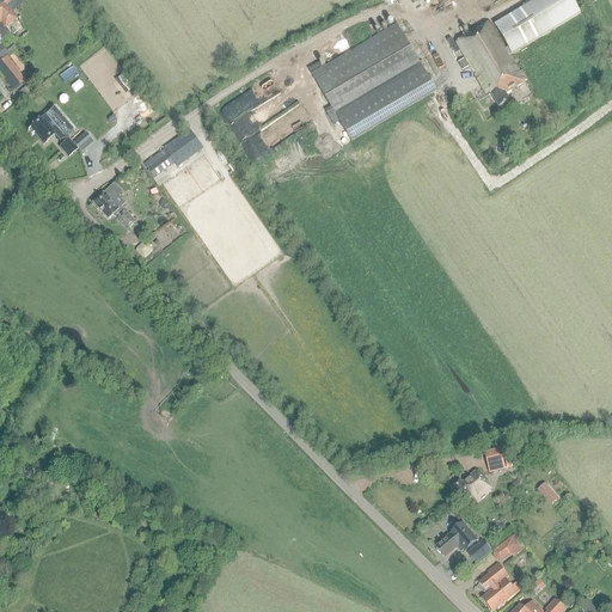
[(0,0),(0,75),(11,92),(23,84),(0,51),(0,42),(8,37),(4,31),(16,23),(11,16),(10,17),(4,8),(8,6),(8,2),(6,0),(0,0)]
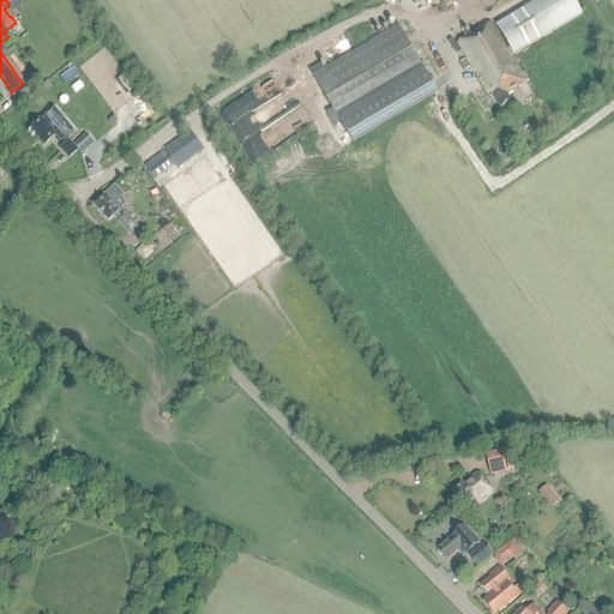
[(536,0),(495,25),(512,54),(581,12),(573,0),(536,0)]
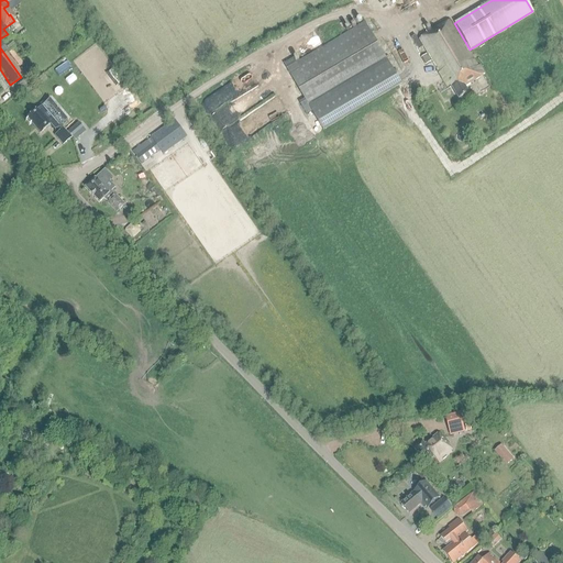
[(448,88),(451,87),(459,99),(468,94),(464,87),(484,75),(478,65),(477,66),(450,21),(418,40),(448,88)]
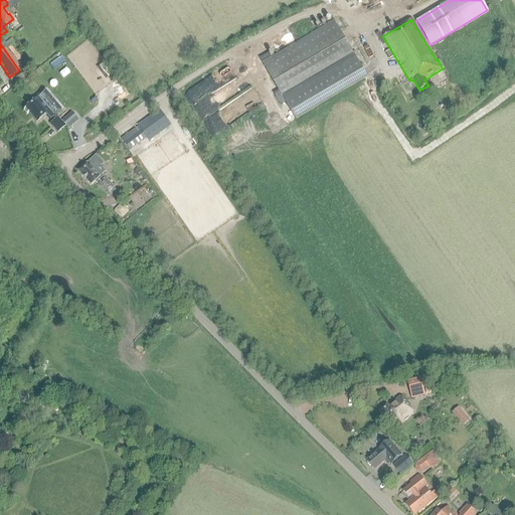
[(289,101),(299,119),(366,77),(333,22),(274,58),(271,53),(263,58),(282,91),(289,101)]
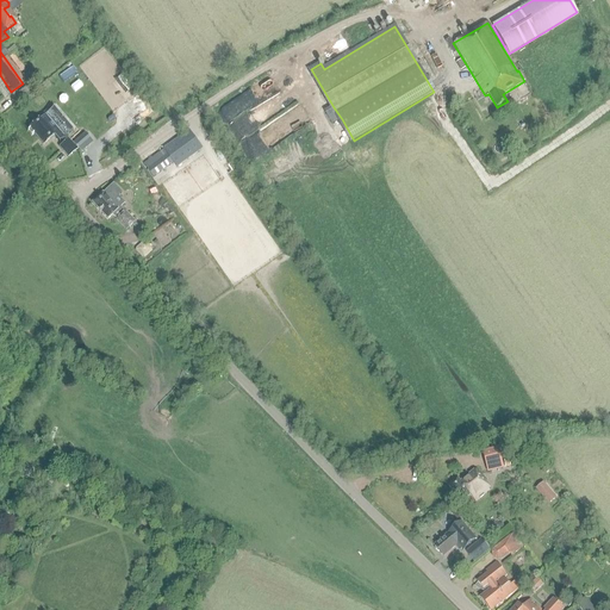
[(11,45),(5,50),(8,55),(16,50),(11,45)]
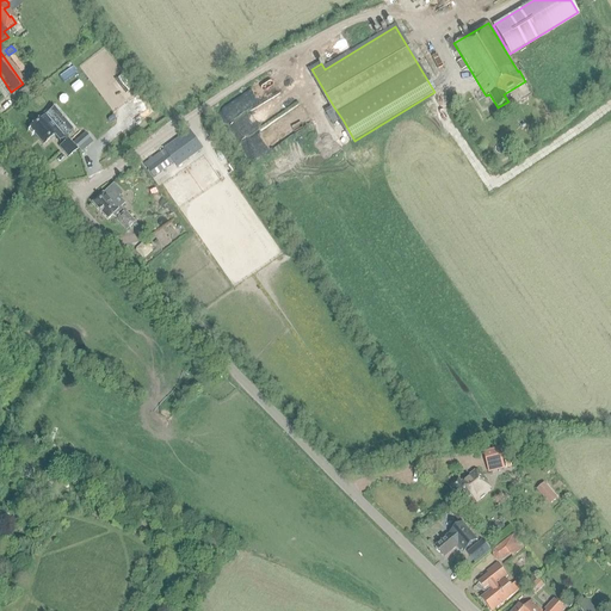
[(462,59),(456,62),(461,71),(467,67),(462,59)]
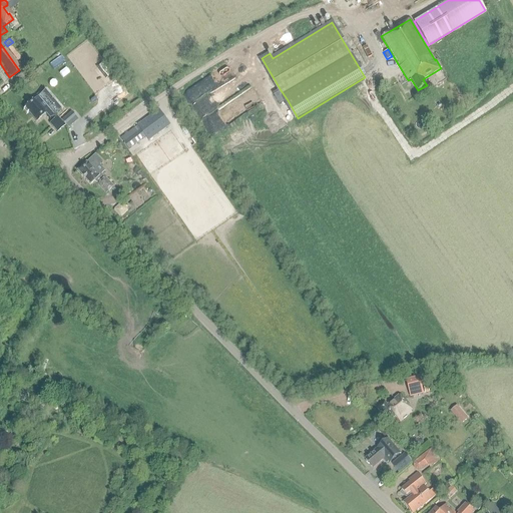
[(201,115),(249,88),(241,74),(193,101),(201,115)]
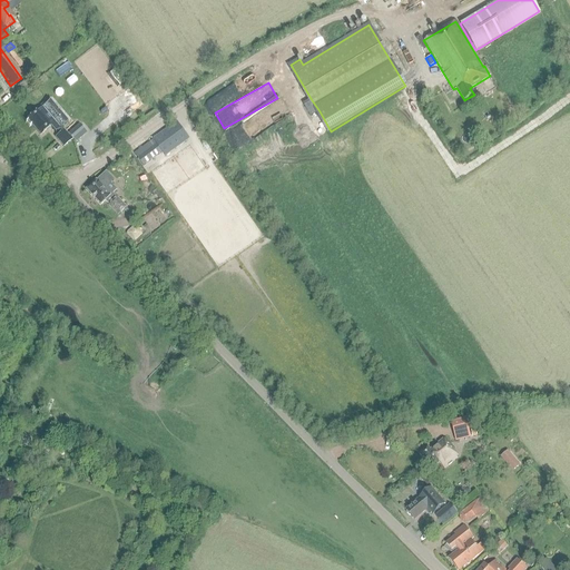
[(22,84),(16,88),(20,95),(27,89),(22,84)]
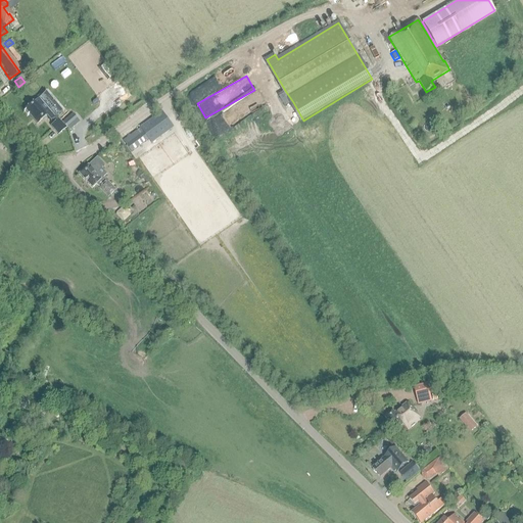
[(123,91),(99,108),(103,113),(127,96),(123,91)]
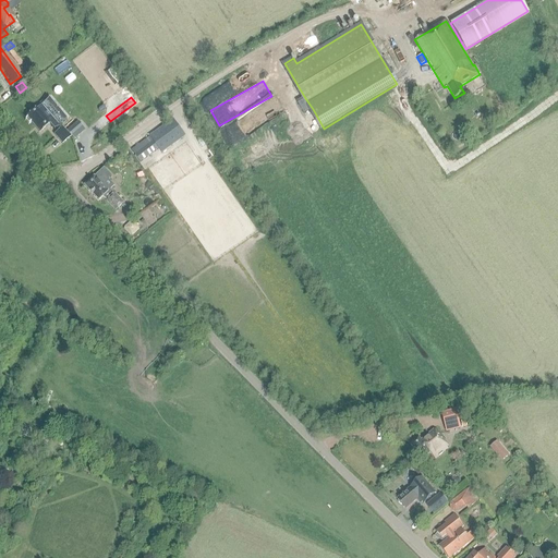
[(305,98),(300,101),(306,113),(313,109),(305,98)]
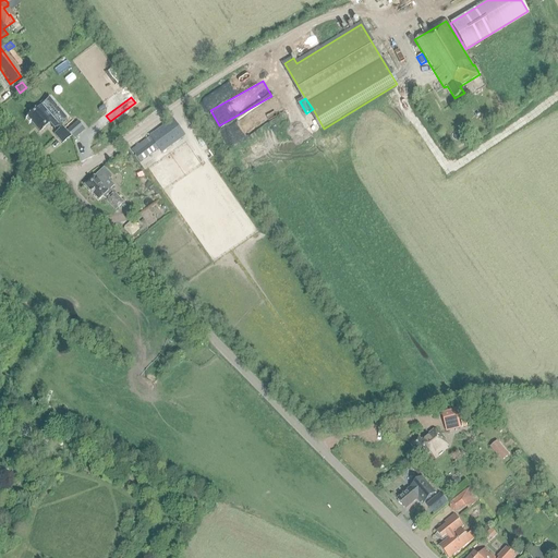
[(51,129),(58,123),(59,124),(65,119),(51,102),(45,108),(46,109),(40,113),(36,108),(25,118),(38,133),(48,124),(51,129)]
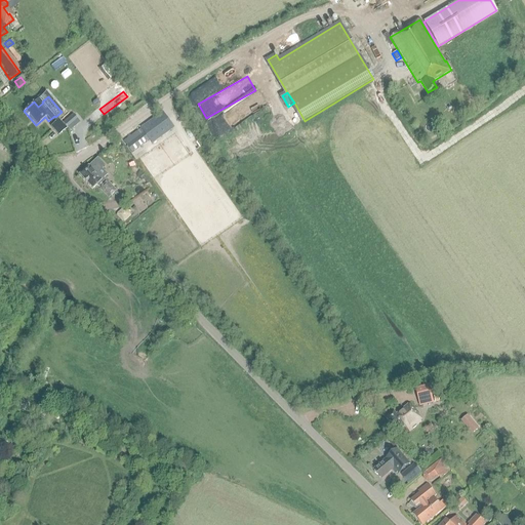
[(137,137),(126,146),(131,153),(149,140),(152,144),(173,127),(163,113),(135,133),(137,137)]
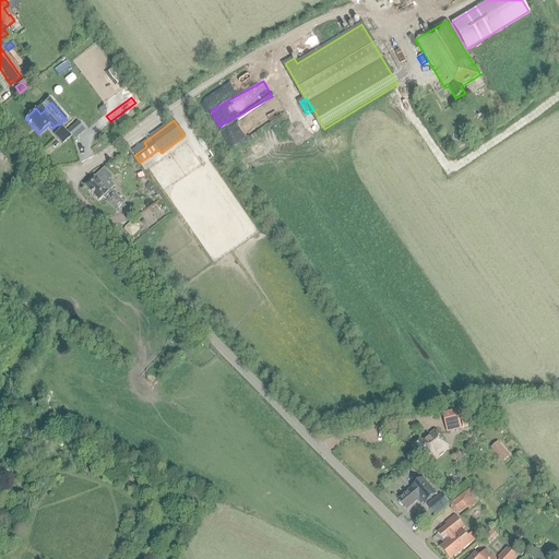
[(71,137),(63,127),(54,134),(61,144),(71,137)]
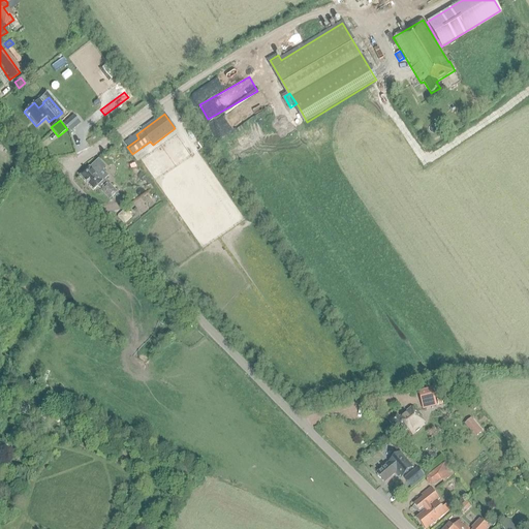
[(92,190),(96,187),(96,186),(100,190),(109,199),(117,192),(107,183),(107,184),(103,179),(106,176),(99,168),(102,165),(97,159),(89,168),(88,167),(80,177),(92,190)]
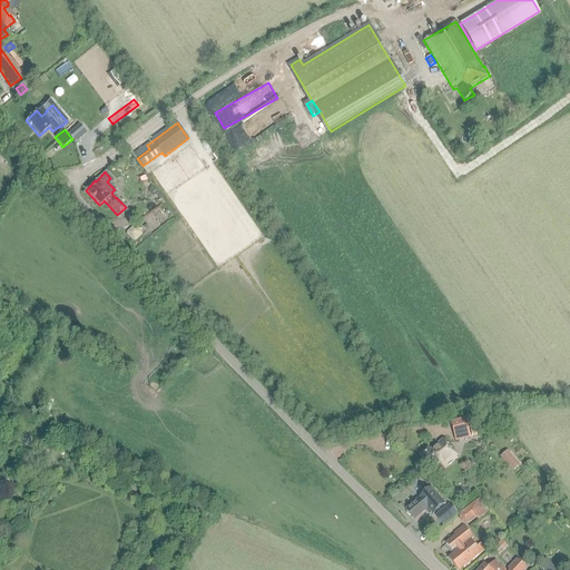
[(155,189),(150,193),(151,196),(155,195),(158,200),(161,199),(155,189)]
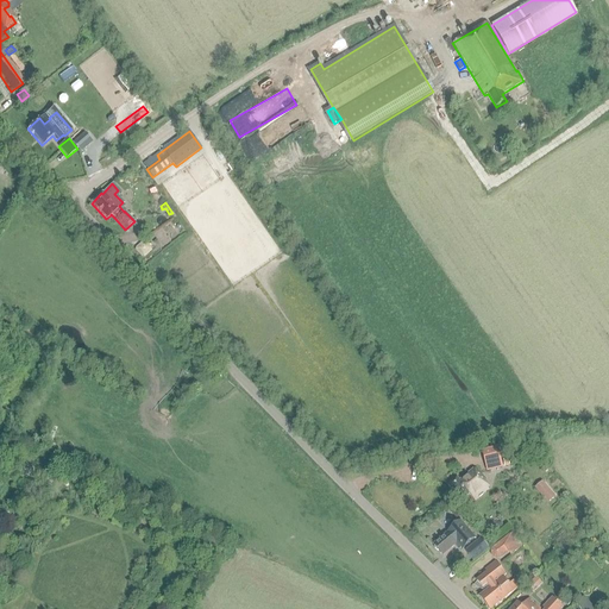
[(497,450),(483,454),(487,469),(501,465),(497,450)]
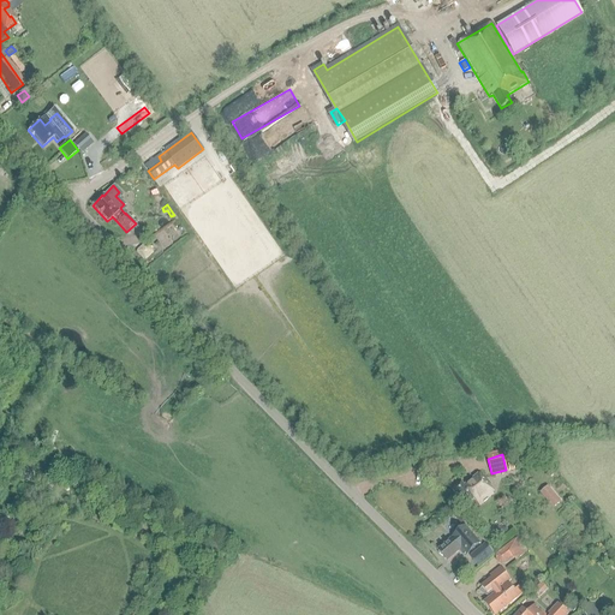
[(473,500),(481,508),(495,496),(489,489),(491,487),(479,473),(464,487),(461,482),(451,490),(465,507),(473,500)]
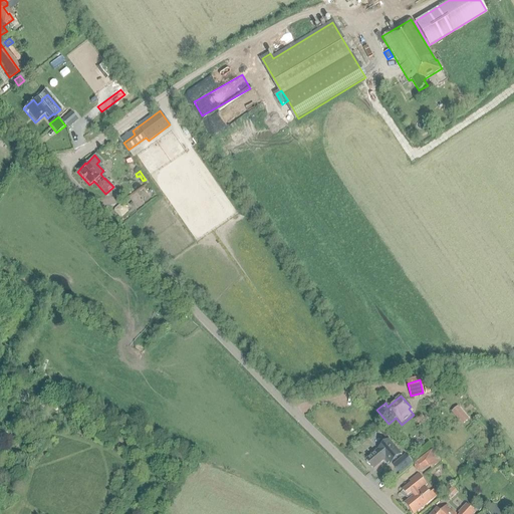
[(462,425),(468,420),(461,412),(456,417),(462,425)]
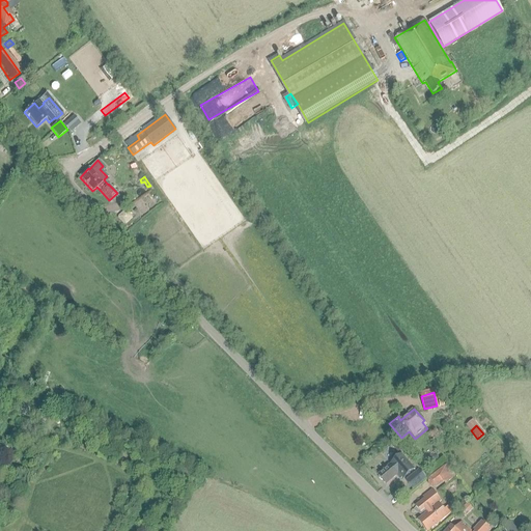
[(408,451),(418,463),(423,457),(414,446),(408,451)]
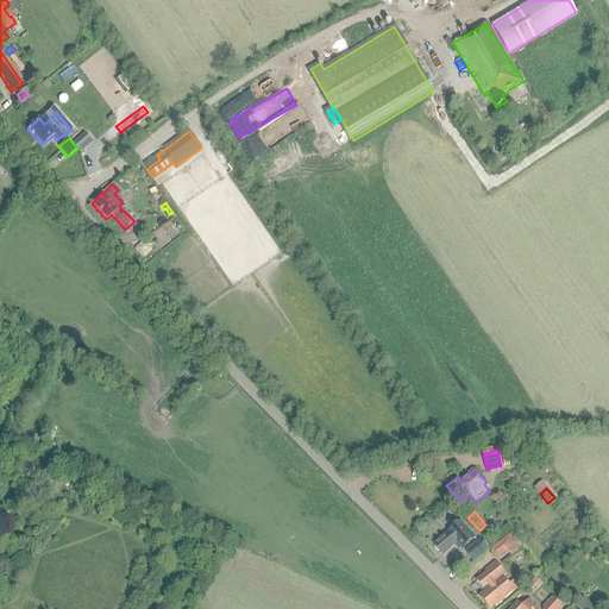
[(446,533),(433,544),(444,556),(456,546),(459,551),(463,548),(464,551),(477,540),(462,520),(447,531),(449,532),(447,533),(446,533)]
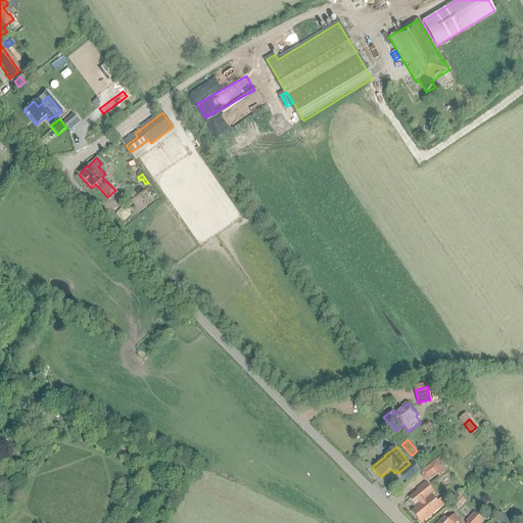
[(439,458),(422,471),(422,473),(422,476),(424,479),(426,480),(427,481),(429,479),(429,480),(436,474),(438,477),(448,469),(439,458)]
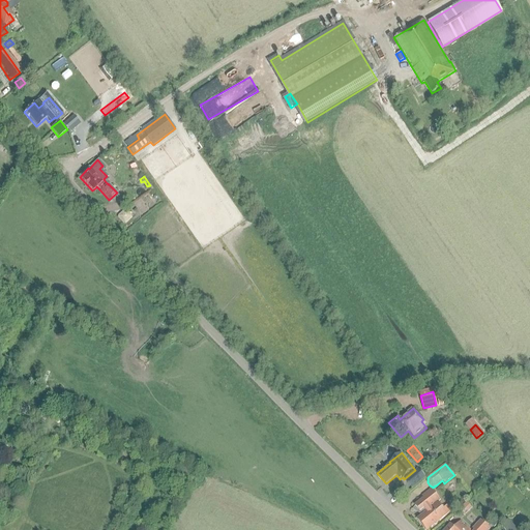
[(412,474),(414,476),(407,482),(411,489),(424,477),(417,470),(412,474)]
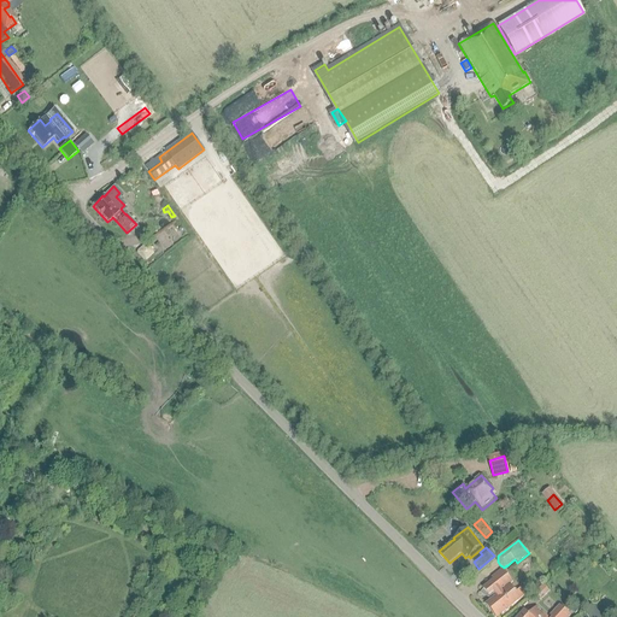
[(488,594),(489,595),(492,593),(494,597),(486,603),(497,616),(519,598),(518,598),(524,594),(519,588),(513,592),(509,585),(512,582),(501,568),(493,574),(495,576),(482,587),(485,588),(482,592),(485,593),(486,593),(488,594)]
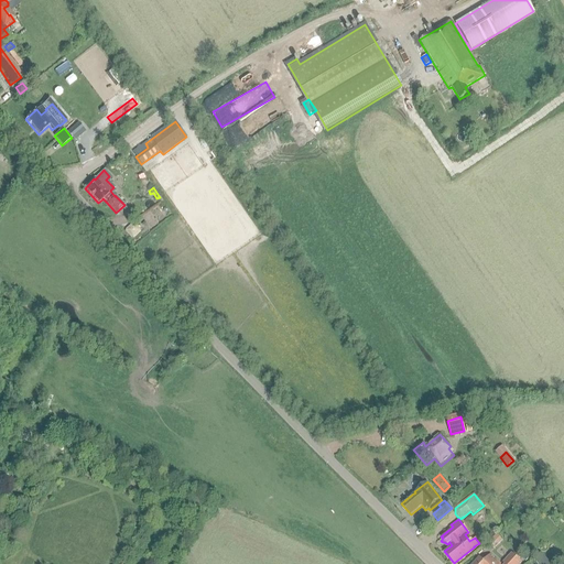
[(487,543),(494,550),(502,541),(496,534),(487,543)]
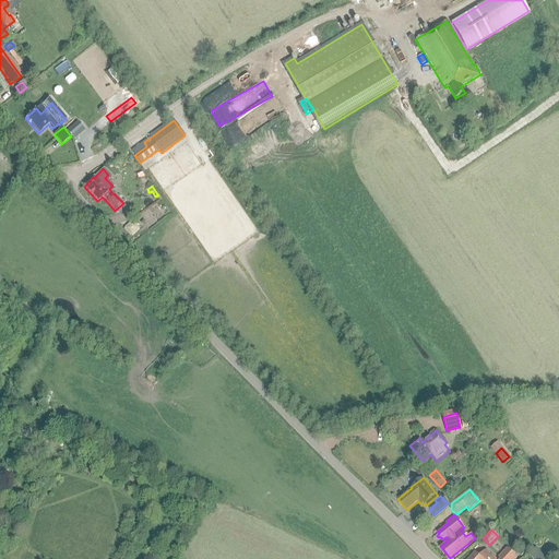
[(499,558),(496,558),(487,549),(480,557),(476,552),(468,558),(514,558),(516,557),(507,548),(498,557),(499,558)]
